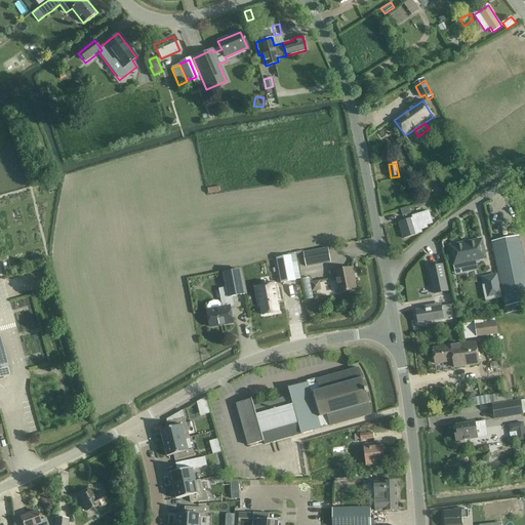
[(408,219),(399,223),(404,239),(418,235),(422,233),(421,230),(428,229),(428,226),(433,224),(430,210),(411,216),(412,218),(408,219)]
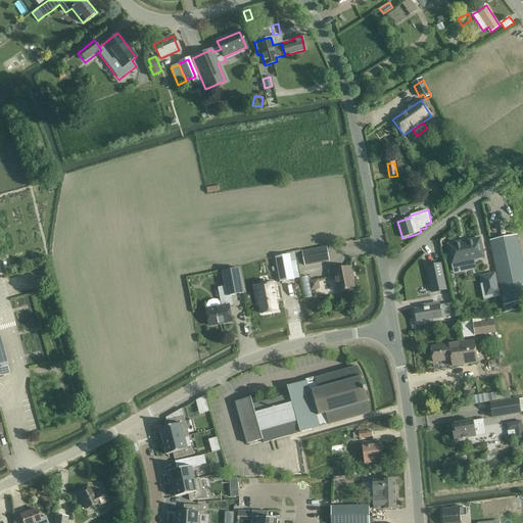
[(522,300),(522,268),(517,236),(490,241),(504,305),(522,300)]
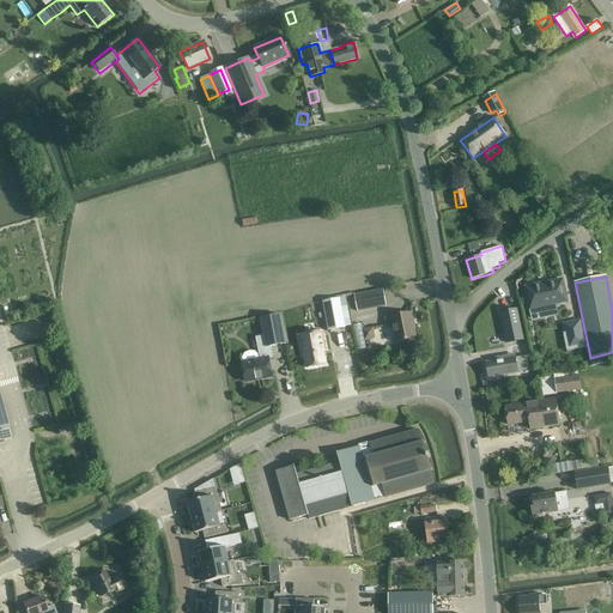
[(569,303),(564,279),(525,287),(529,311),(569,303)]
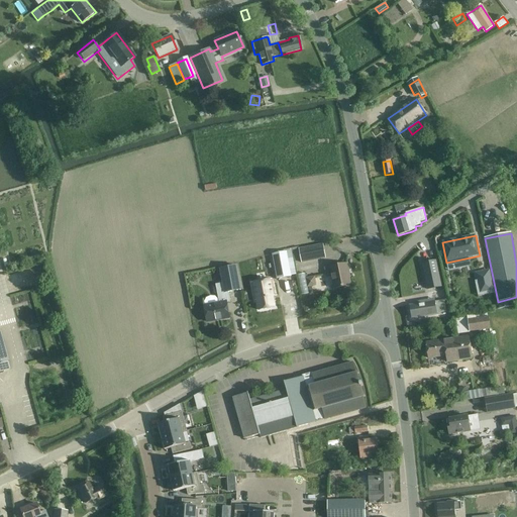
[(300,249),(302,263),(326,259),(323,244),(300,249)]
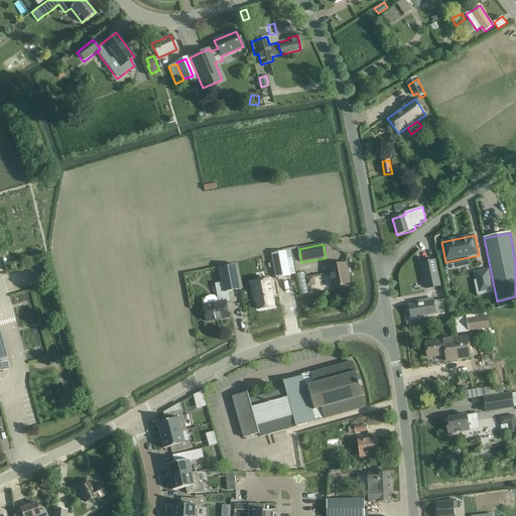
[(278,253),(271,254),(271,255),(276,279),(291,276),(288,263),(293,262),(291,250),(286,251),(278,253)]
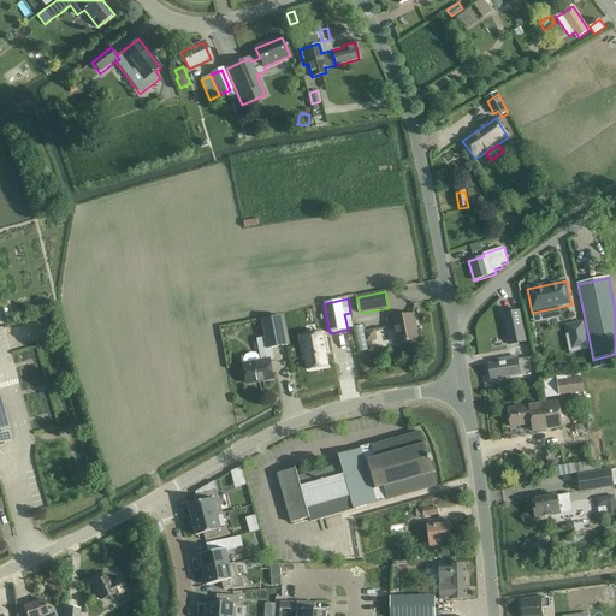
[(520,311),(503,314),(509,345),(526,342),(520,311)]
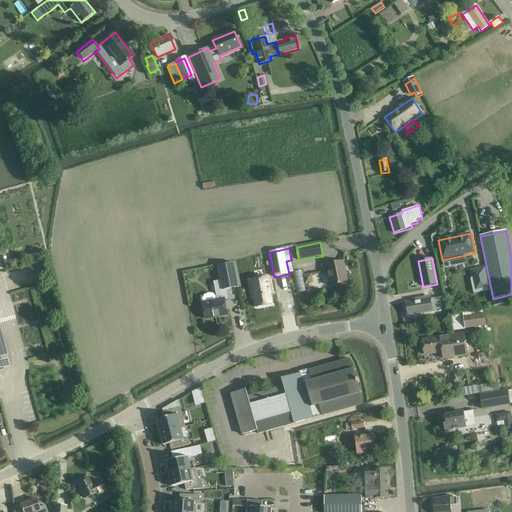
[(344,261),(322,266),(323,274),(329,273),(331,286),(347,283),(345,270),(346,270),(344,261)]
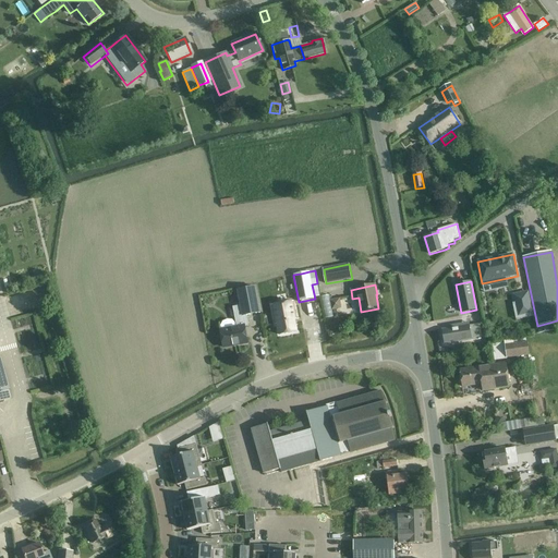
[(223,348),(247,343),(245,328),(249,327),(247,316),(261,314),(255,287),(238,290),(241,306),(233,307),(237,328),(235,328),(235,324),(232,320),(228,320),(222,323),(221,326),(222,330),(220,331),(223,348)]
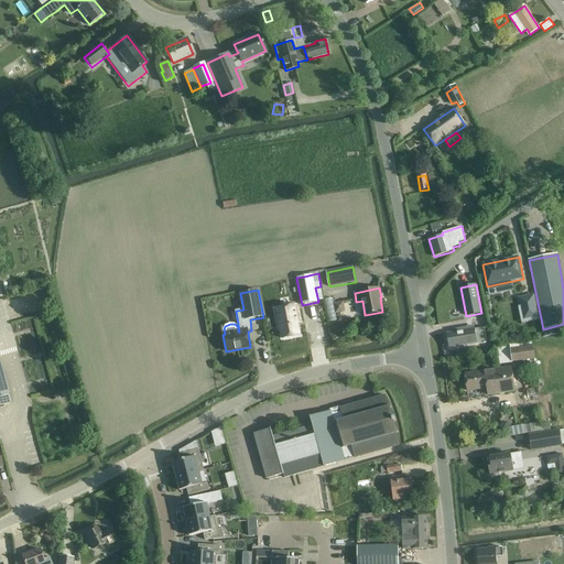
[(534,294),(518,297),(520,306),(521,306),(523,321),(539,317),(534,294)]
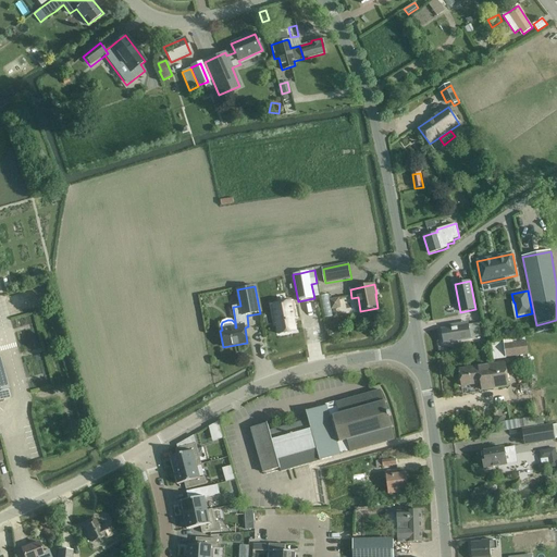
[(209,296),(202,301),(209,309),(215,302),(209,296)]
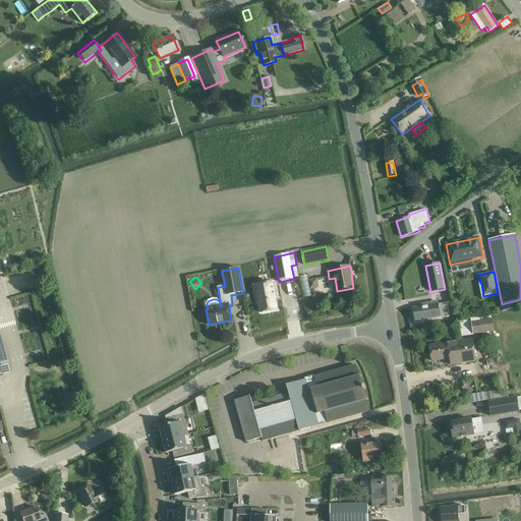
[(317,279),(308,281),(309,290),(320,288),(317,279)]
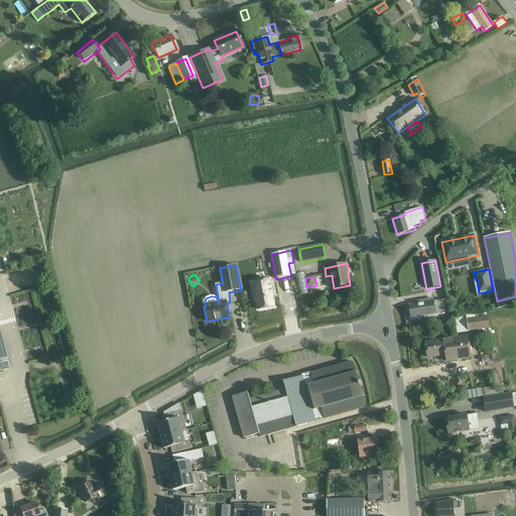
[(271,279),(252,283),(255,299),(257,299),(259,309),(274,306),(272,295),(274,295),(271,279)]
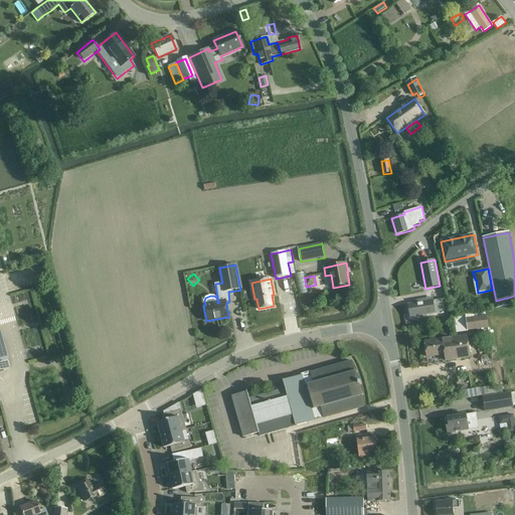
[(4,284),(7,296),(15,294),(12,282),(4,284)]
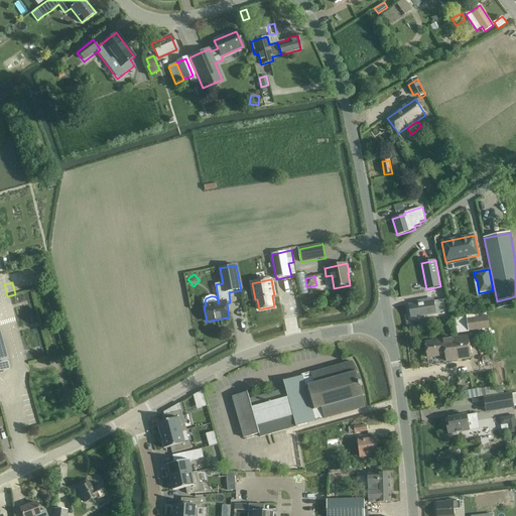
[(433,301),(409,305),(411,317),(432,313),(433,315),(436,315),(435,313),(443,312),(441,300),(433,301)]
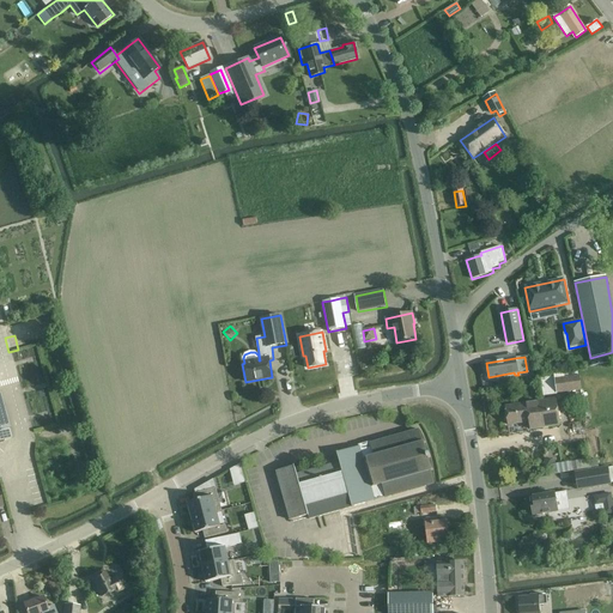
[(534,368),(544,371),(547,362),(538,358),(534,368)]
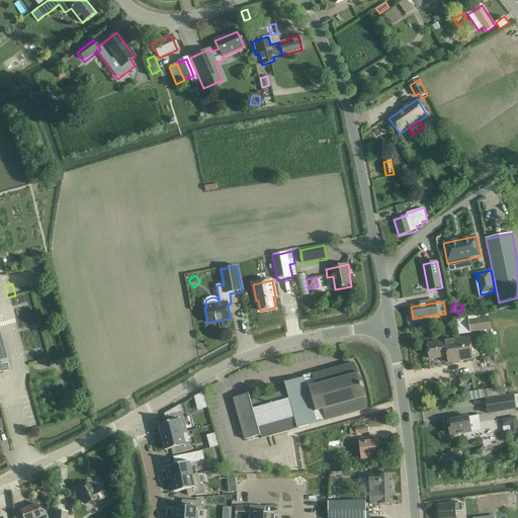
[(468,321),(468,320),(456,321),(458,334),(492,330),(490,318),(468,321)]
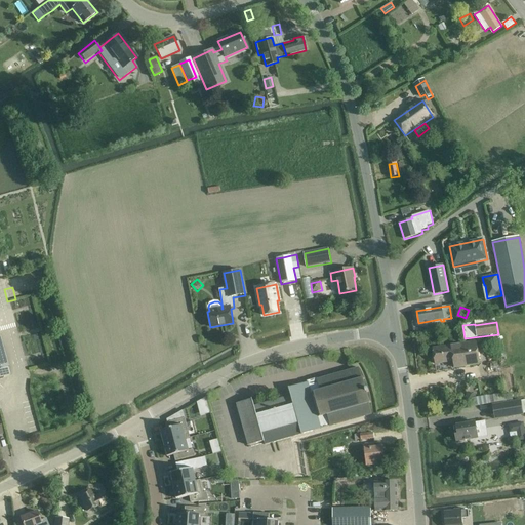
[(0,378),(13,375),(12,370),(24,367),(13,327),(0,330),(0,378)]
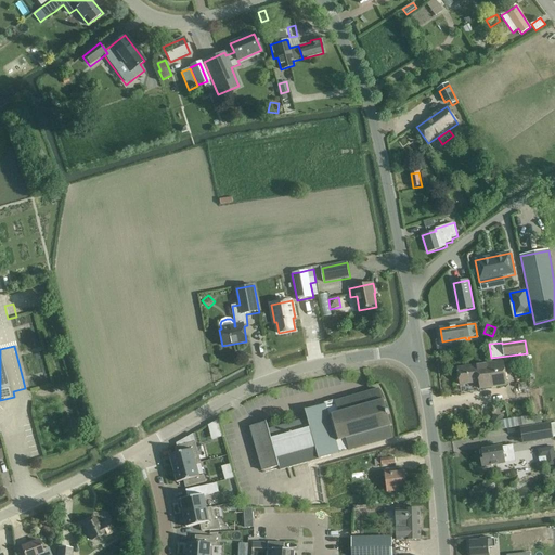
[(479,382),(480,389),(506,385),(503,361),(457,368),(460,385),(479,382)]
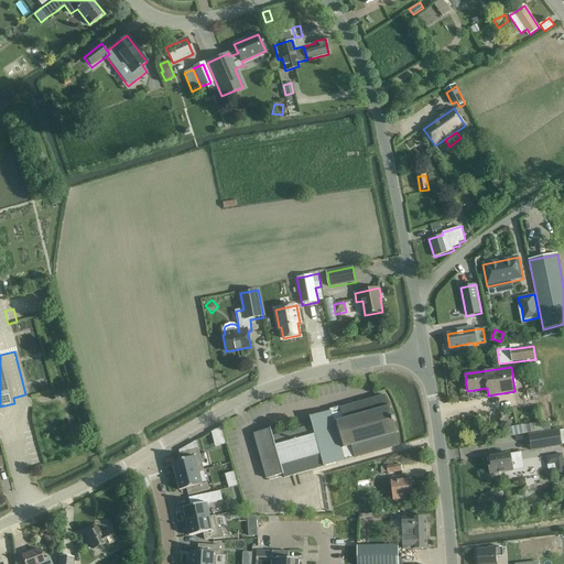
[(388,403),(386,396),(342,408),(342,407),(329,410),(329,411),(310,416),(313,425),(273,436),(271,429),(255,434),(267,479),(284,474),(284,477),(297,474),(344,461),(355,457),(355,458),(401,445),(389,403),(388,403)]
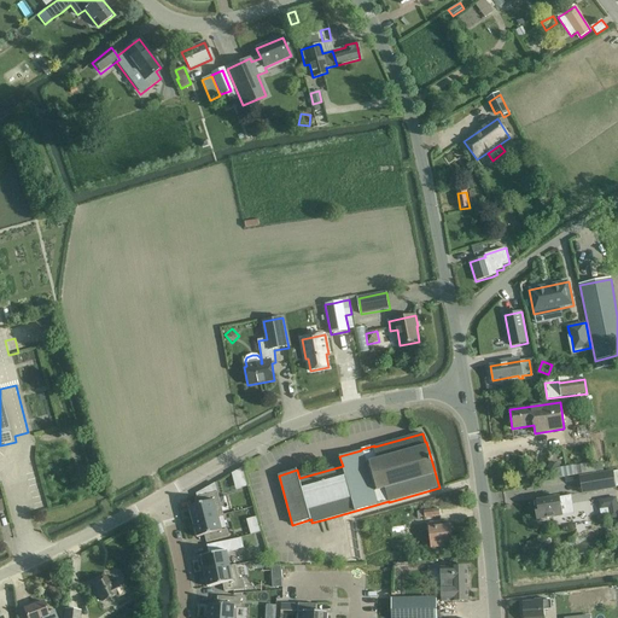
[(232,470),(235,489),(246,487),(244,468),(232,470)]
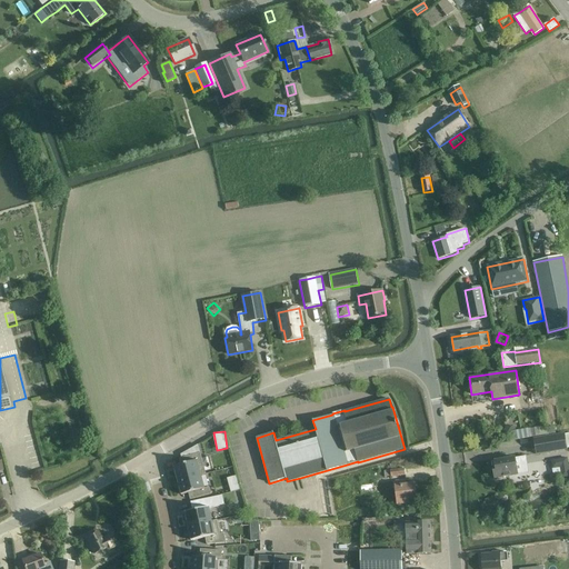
[(568,449),(566,433),(556,435),(556,432),(535,436),(537,453),(568,449)]
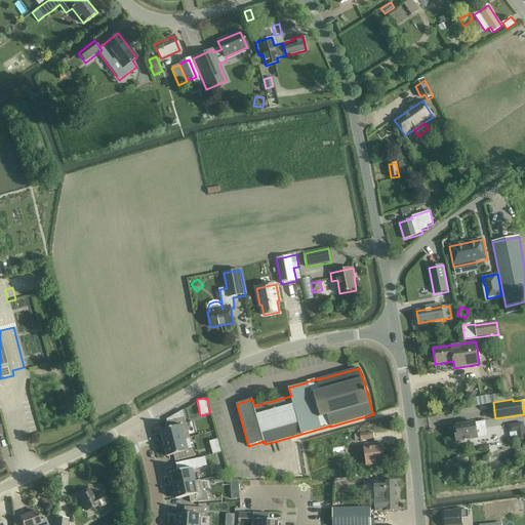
[(167,430),(161,431),(165,444),(185,438),(189,437),(185,418),(175,421),(166,423),(167,430)]
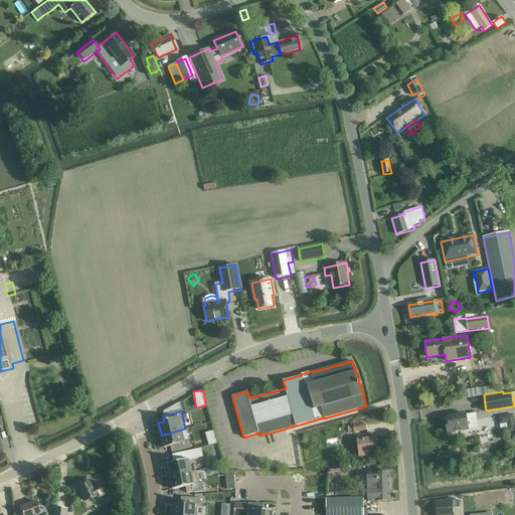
[(476,412),(455,416),(445,418),(448,433),(458,432),(469,430),(467,421),(477,419),(476,412)]
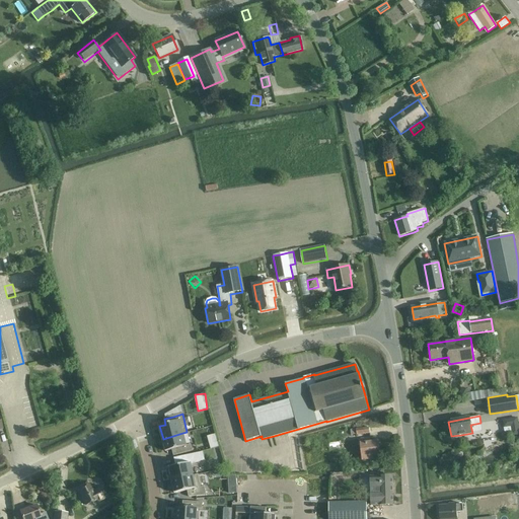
[(518,418),(503,420),(504,428),(511,427),(512,431),(512,432),(512,436),(518,434),(518,427),(518,424),(518,418)]
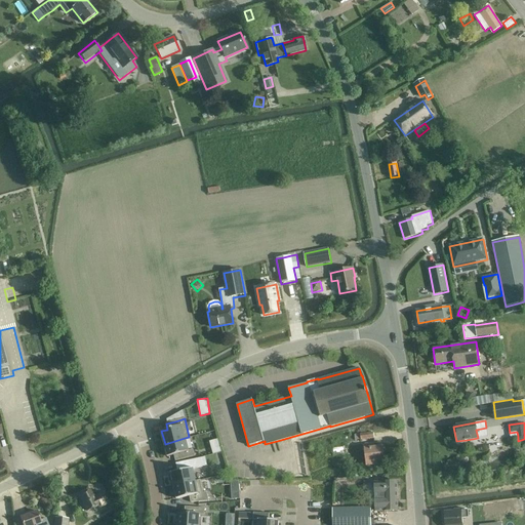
[(355,440),(361,440),(373,438),(372,432),(366,433),(366,430),(360,431),(360,434),(355,435),(355,440)]
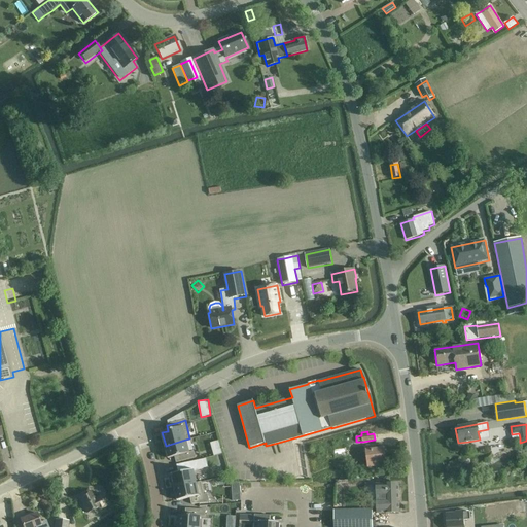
[(185,440),(166,446),(169,458),(175,456),(176,462),(195,457),(192,451),(189,452),(187,446),(185,440)]
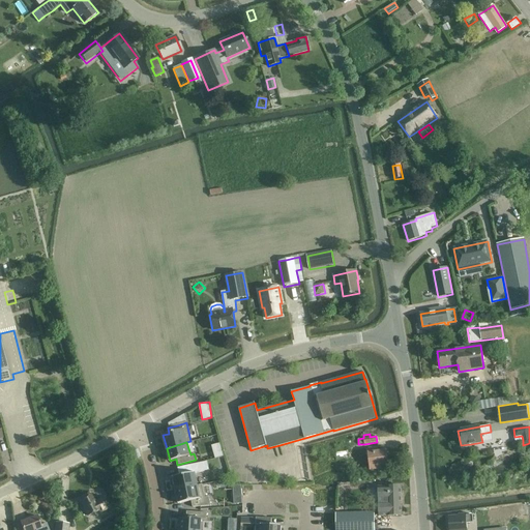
[(369,451),(367,452),(370,471),(380,470),(380,472),(388,471),(386,451),(378,452),(378,447),(369,448),(369,451)]
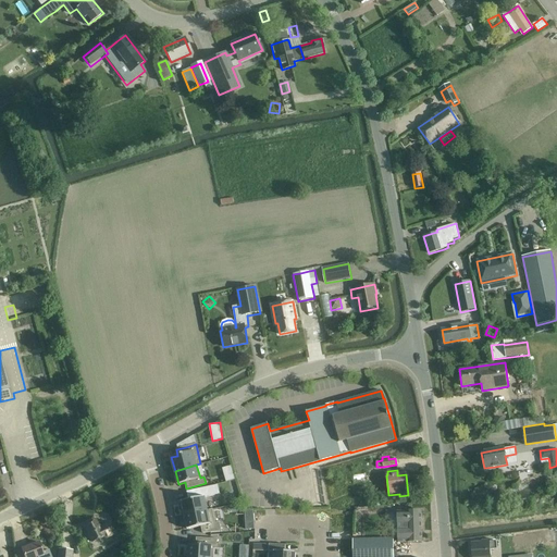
[(188,500),(183,502),(185,515),(207,511),(205,497),(213,496),(212,486),(186,492),(188,500)]
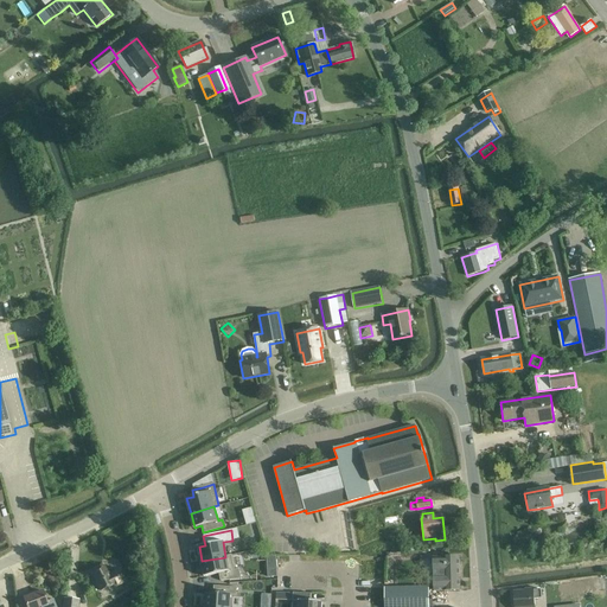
[(225,557),(202,561),(203,569),(205,576),(219,574),(221,581),(241,579),(238,570),(234,570),(232,563),(231,556),(225,557)]
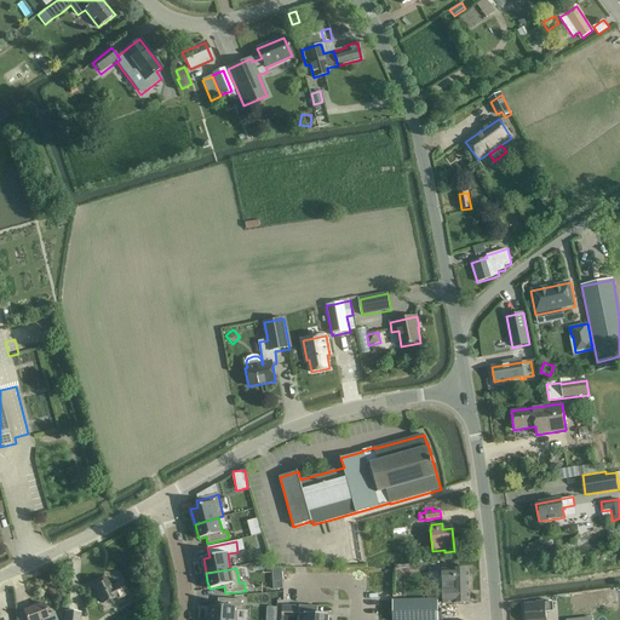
[(443,590),(445,603),(470,603),(469,569),(445,569),(445,590),(443,590)]
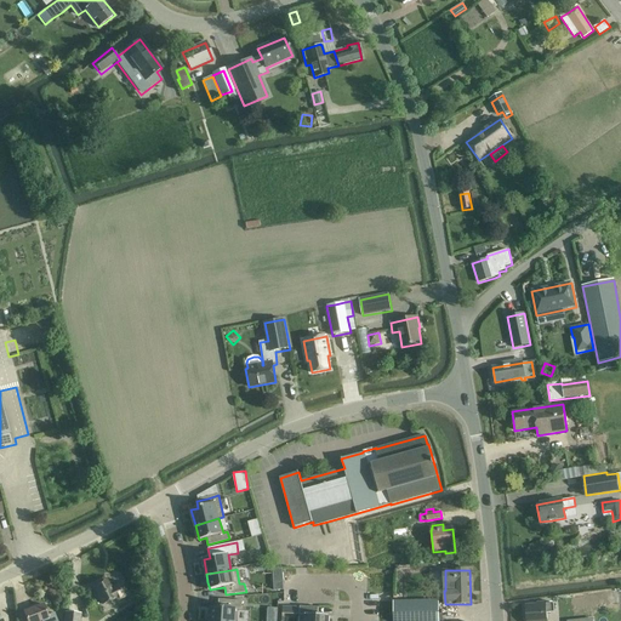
[(93,587),(100,598),(102,605),(115,599),(126,594),(121,584),(110,588),(107,581),(93,587)]
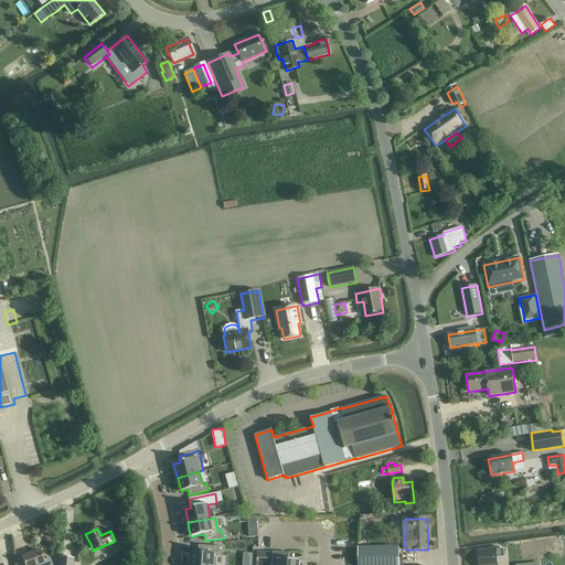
[(556,537),(531,541),(533,552),(558,548),(556,537)]
